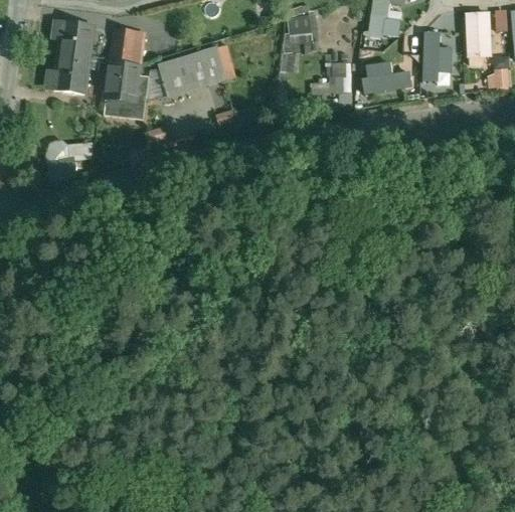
[(387,18),(389,0),(369,0),(367,12),(370,13),(370,16),(387,18)]
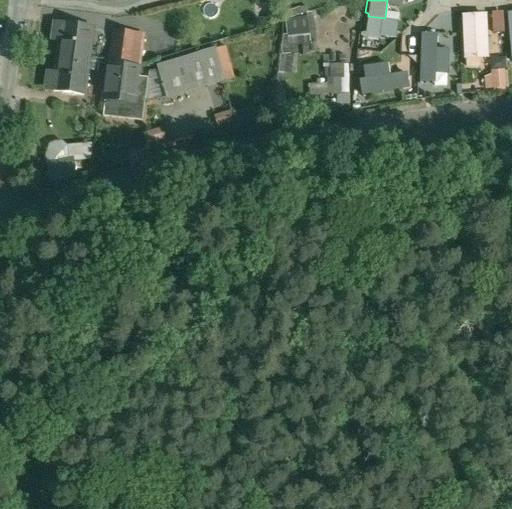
[(491,29),(503,29),(503,9),(491,9),(491,29)]
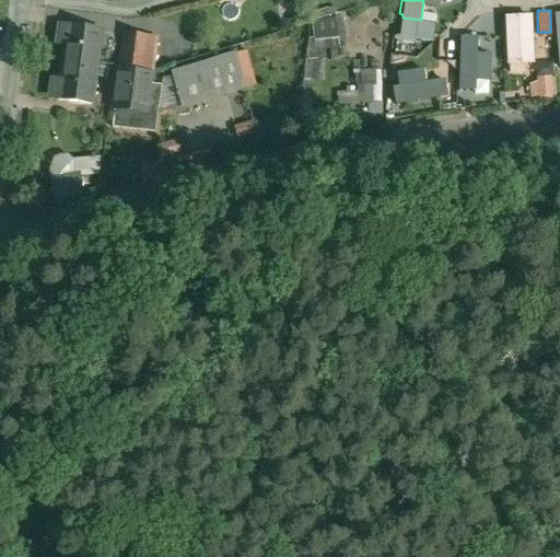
[(533,15),(505,16),(506,64),(511,64),(526,64),(534,64),(533,15)]
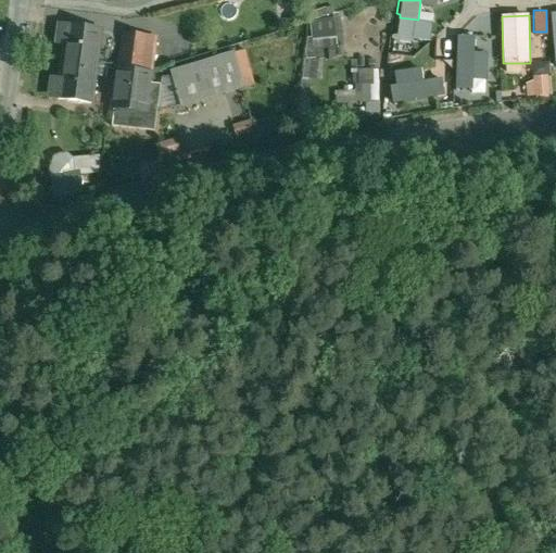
[(102,24),(68,21),(64,59),(97,63),(100,39),(109,40),(111,27),(102,26),(102,24)]
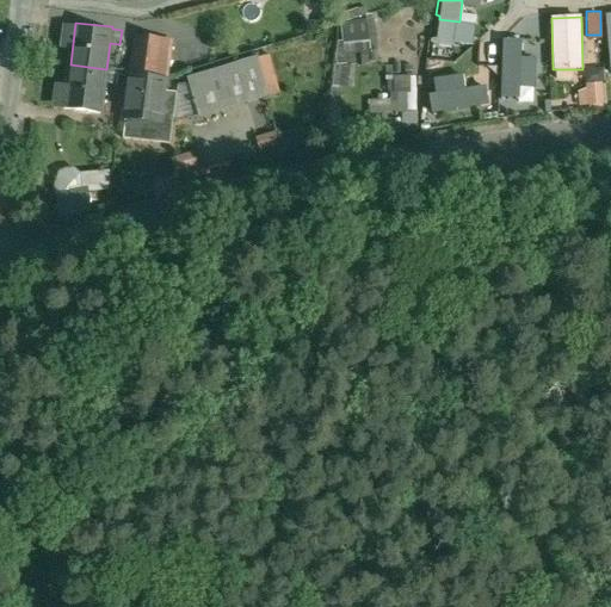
[(475,23),(437,23),(437,38),(437,43),(460,43),(475,43),(475,23)]
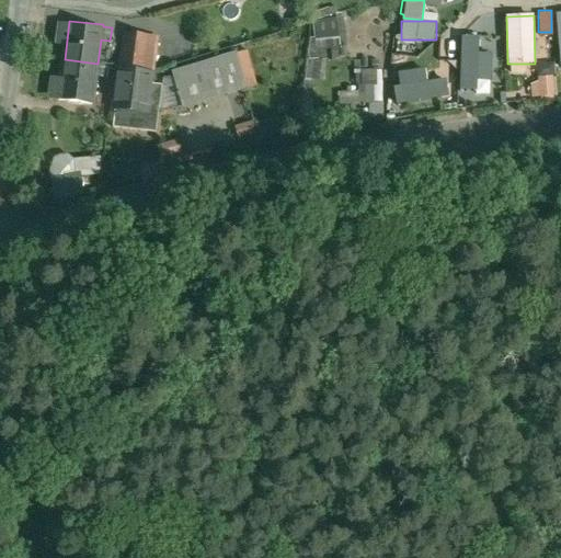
[(152,32),(126,29),(122,67),(148,70),(152,32)]
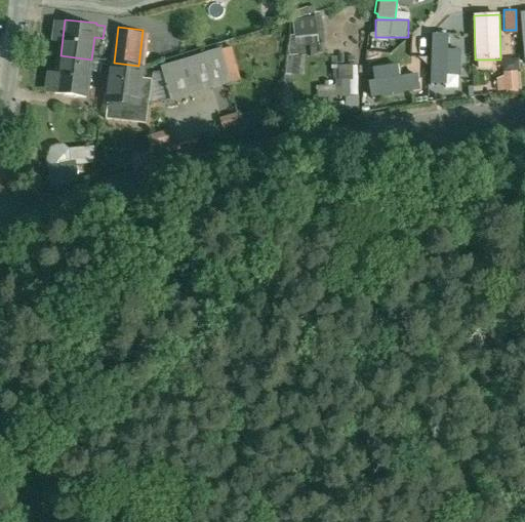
[(316,27),(290,30),(291,47),(318,44),(316,27)]
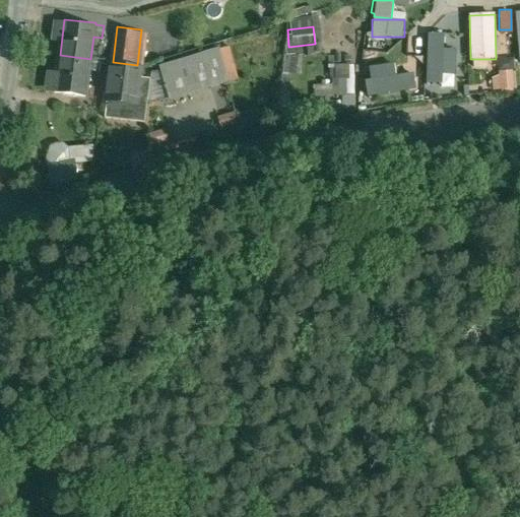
[(391,50),(391,37),(372,37),(372,33),(366,33),(366,49),(391,50)]
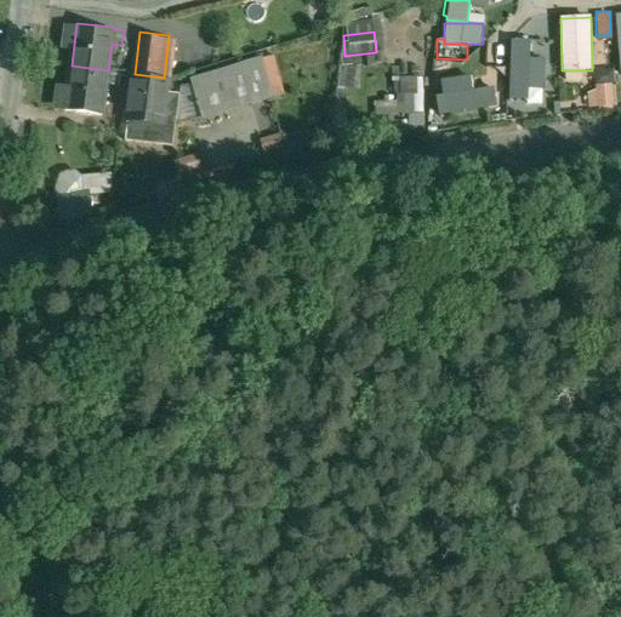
[(536,44),(513,43),(511,87),(542,89),(543,63),(535,63),(536,44)]
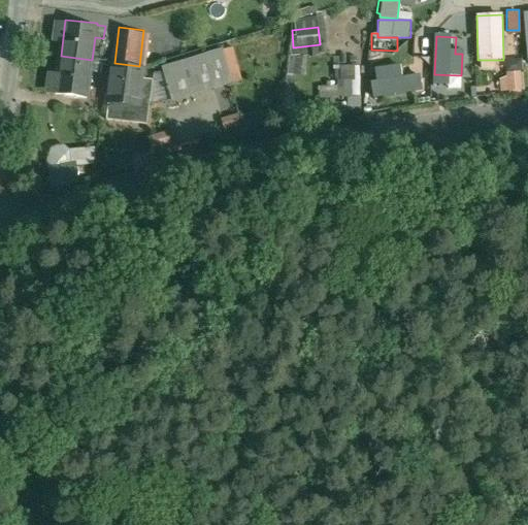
[(233,46),(165,67),(165,69),(173,98),(232,80),(230,72),(239,69),(233,46)]
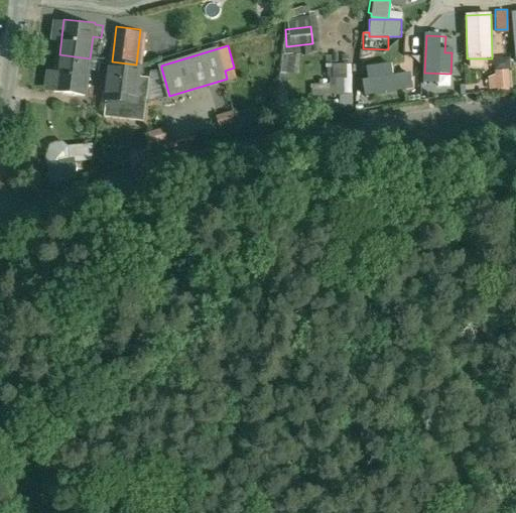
[(498,68),(511,68),(510,53),(497,56),(498,68)]
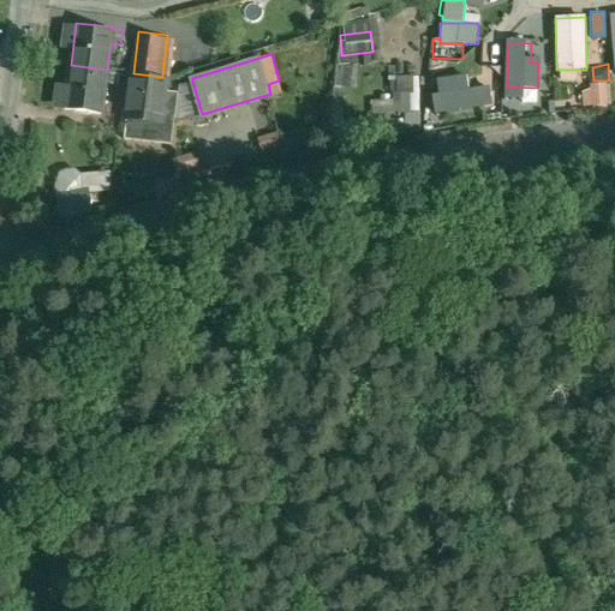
[(107,70),(71,65),(66,105),(101,109),(107,70)]
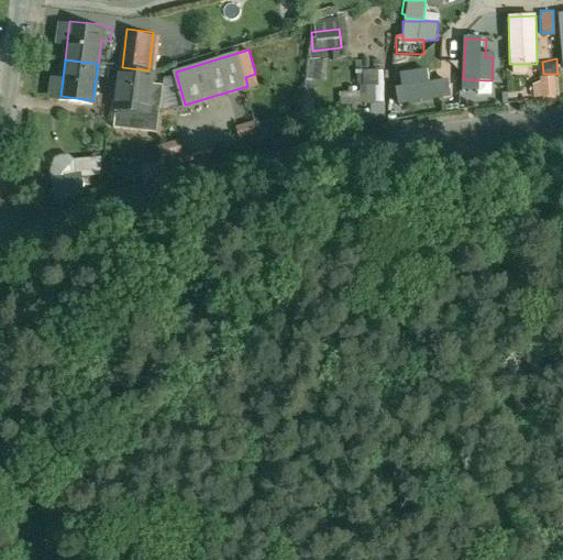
[(529,64),(514,64),(514,74),(529,74),(529,64)]
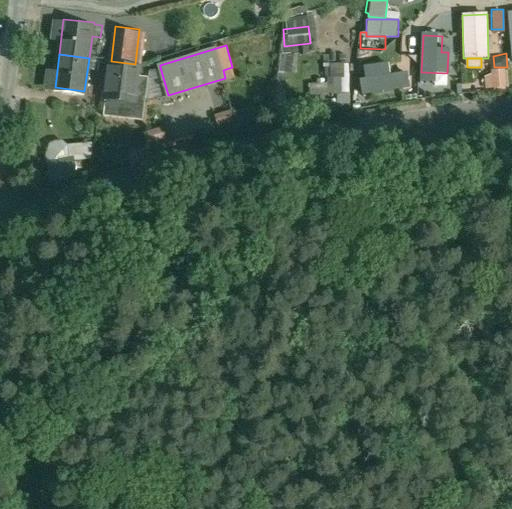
[(111,61),(110,61),(109,61),(104,96),(107,96),(105,113),(144,118),(146,99),(149,75),(140,74),(143,65),(135,64),(111,61)]
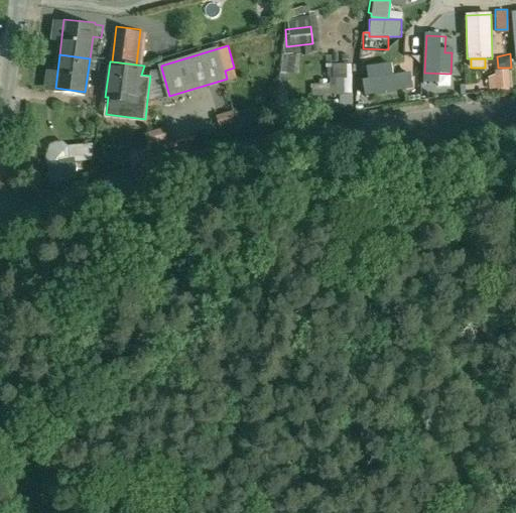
[(353,63),(332,63),(332,96),(353,96),(353,63)]
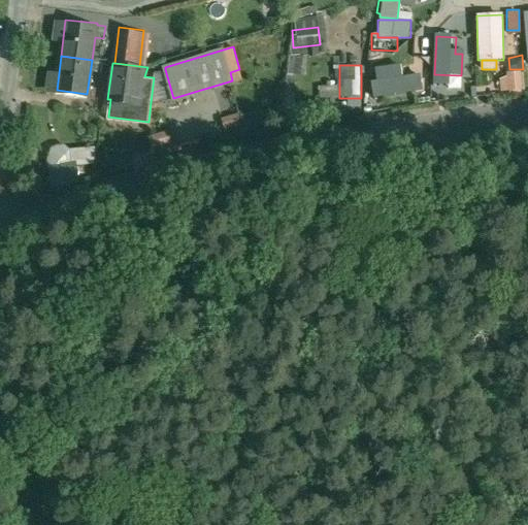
[(165,69),(155,71),(154,77),(151,102),(173,98),(165,69)]
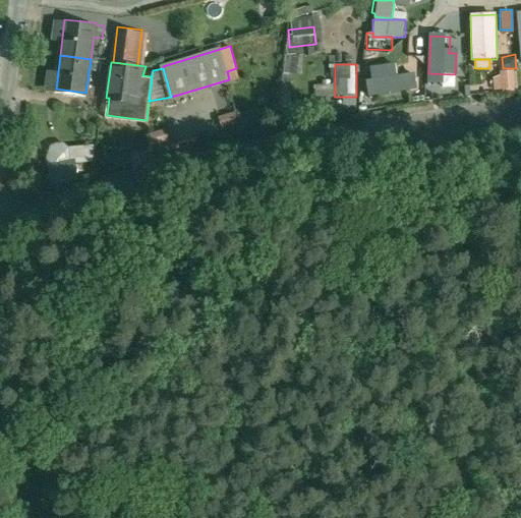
[(503,68),(490,69),(491,90),(516,90),(516,68),(503,68)]
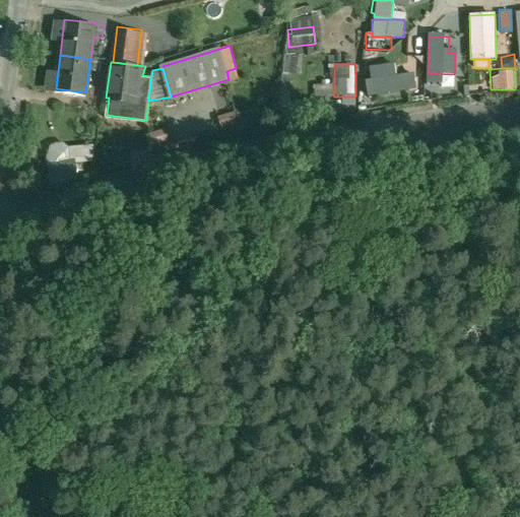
[(367,80),(369,95),(414,88),(411,73),(367,80)]
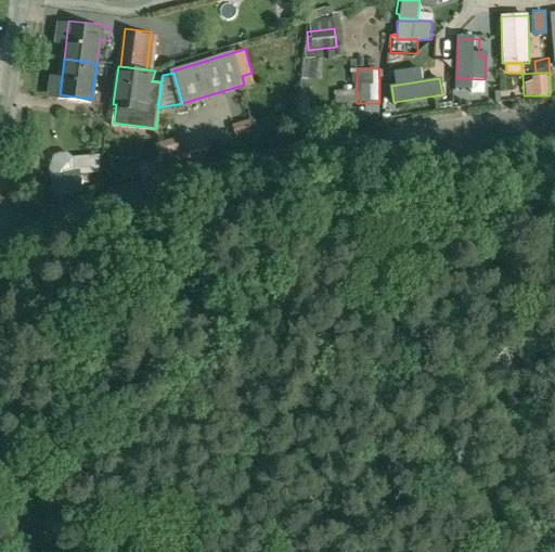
[(500,81),(488,81),(488,99),(500,99),(500,81)]
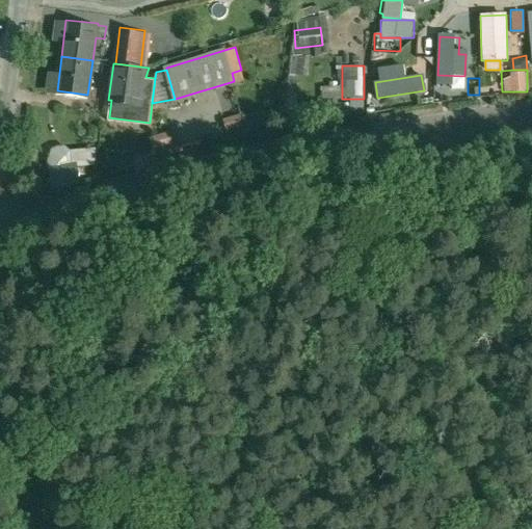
[(431,102),(431,89),(422,91),(423,103),(431,102)]
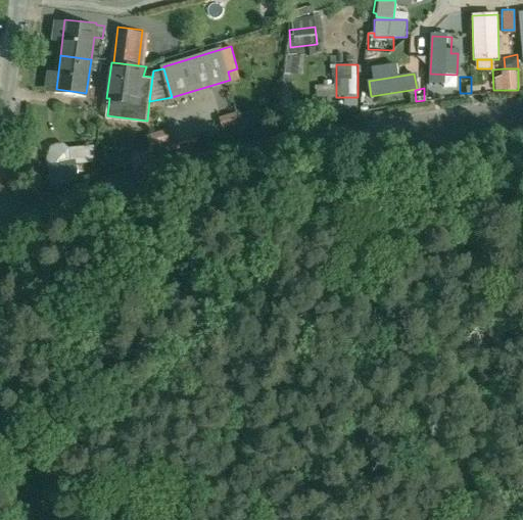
[(169,127),(148,133),(152,146),(173,141),(169,127)]
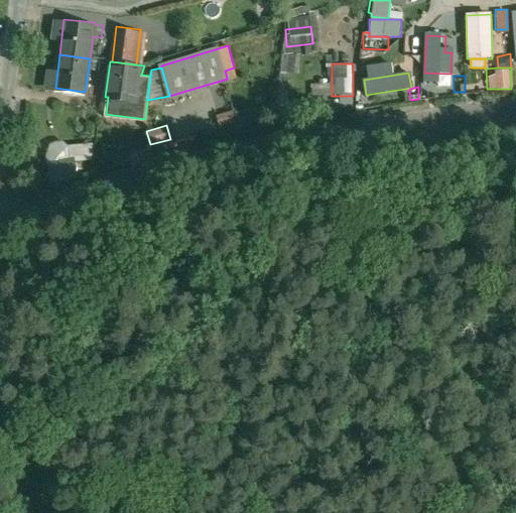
[(46,179),(71,178),(71,160),(92,159),(91,140),(45,142),(46,179)]
